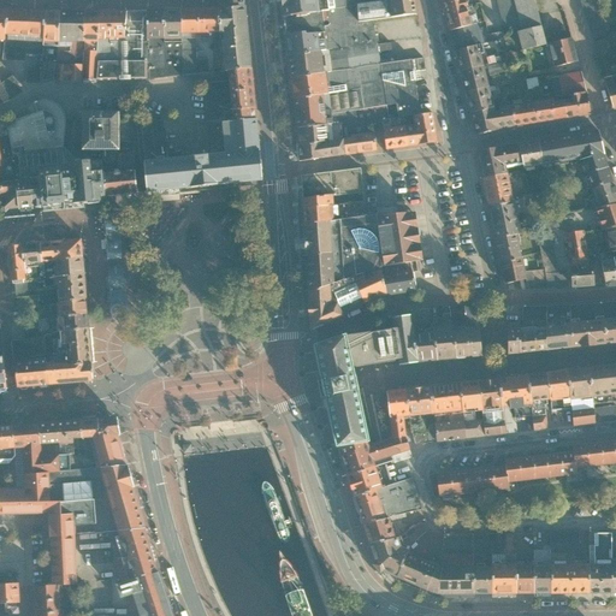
[(279,0),(282,17),(369,5),(368,0),(279,0)]
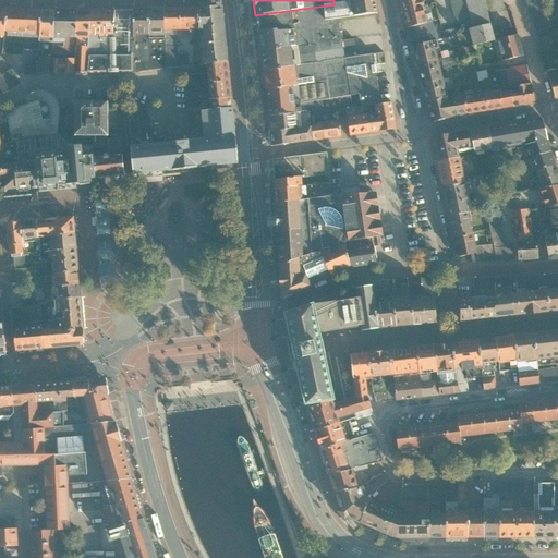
[(380,15),(377,0),(334,0),(335,4),(338,22),(380,15)]
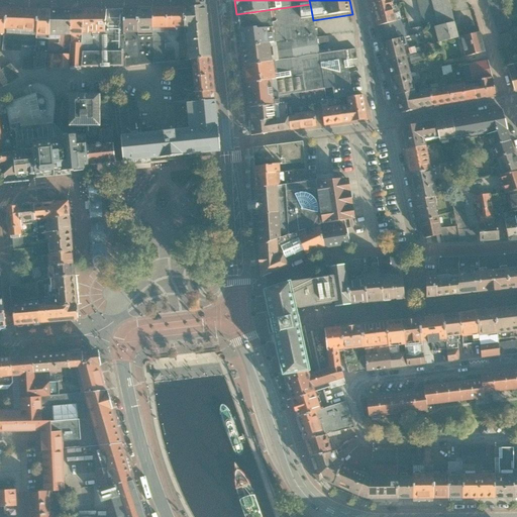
[(391,0),(371,0),(378,25),(396,20),(391,0)]
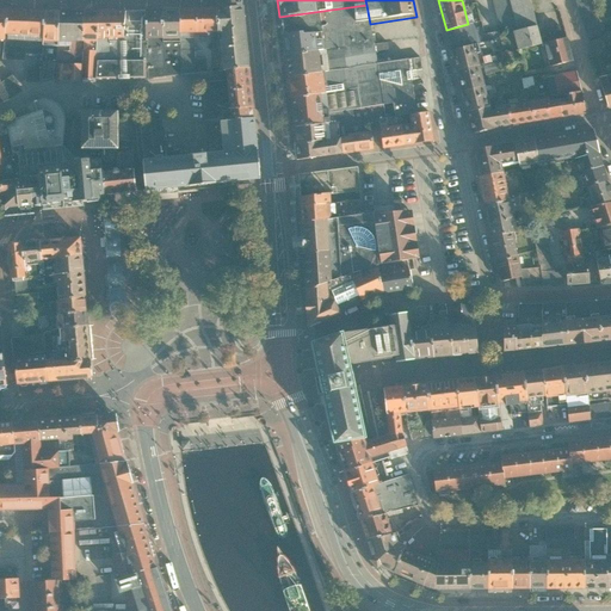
[(517,29),(511,0),(494,0),(501,32),(517,29)]
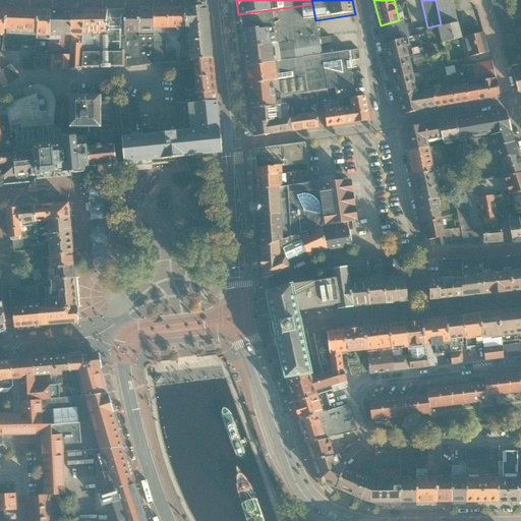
[(436,0),(441,24),(442,26),(459,23),(454,0),(436,0)]
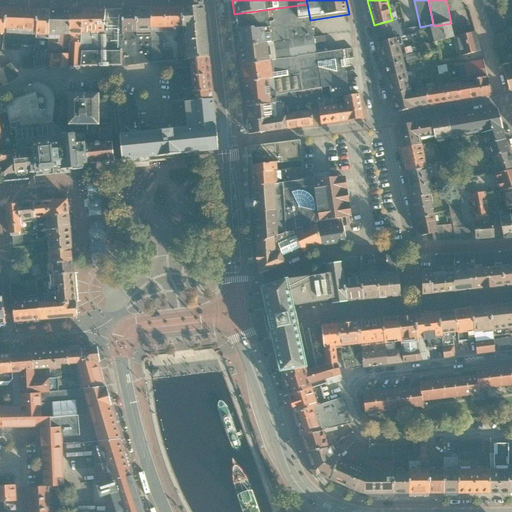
[(482,0),(494,36),(506,33),(495,0),(482,0)]
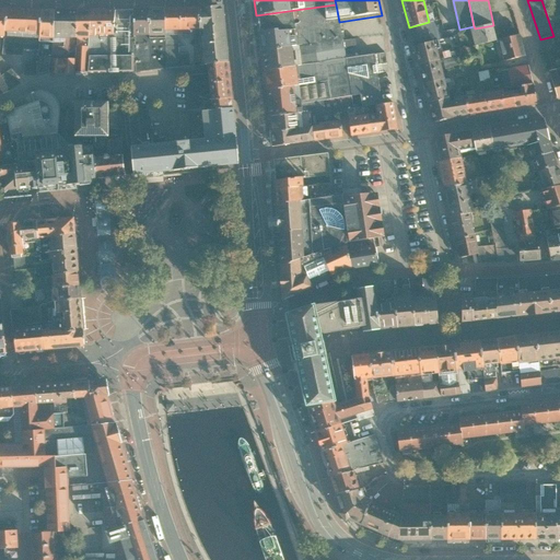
[(339,22),(336,4),(256,15),(258,34),(339,22)]
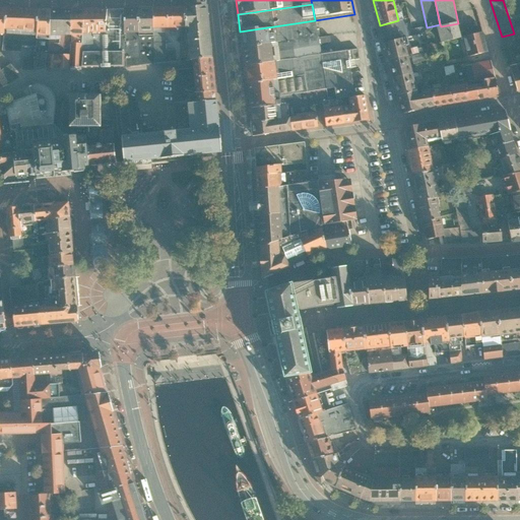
[(193,29),(196,62),(215,61),(210,6),(191,8),(193,29)]
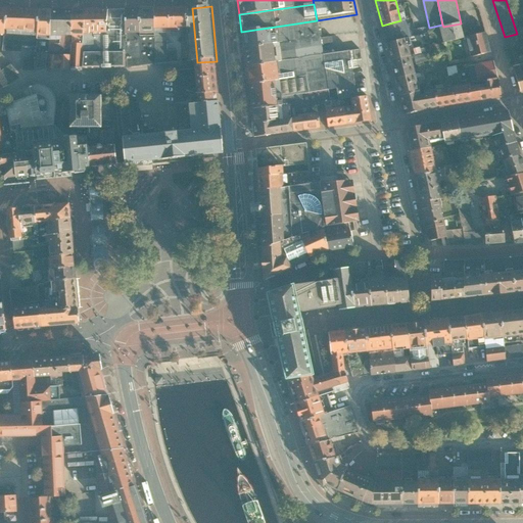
[(146,66),(146,8),(135,9),(136,67),(146,66)]
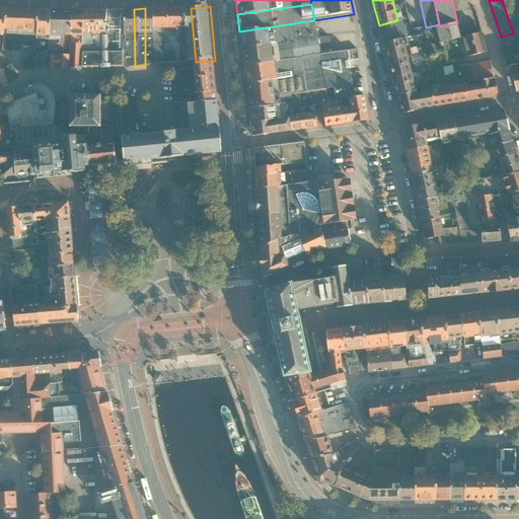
[(156,8),(145,8),(145,66),(156,64),(156,29),(156,8)]
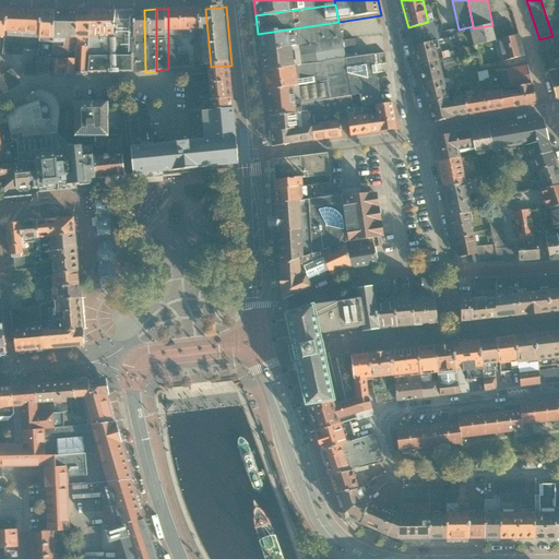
[(207,32),(205,9),(168,9),(168,32),(168,69),(181,68),(181,32),(207,32)]
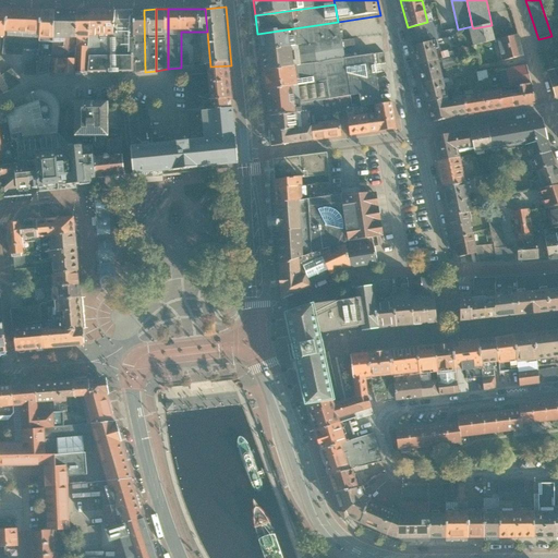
[(24,56),(25,50),(41,50),(44,10),(27,10),(7,10),(5,39),(4,56),(24,56)]
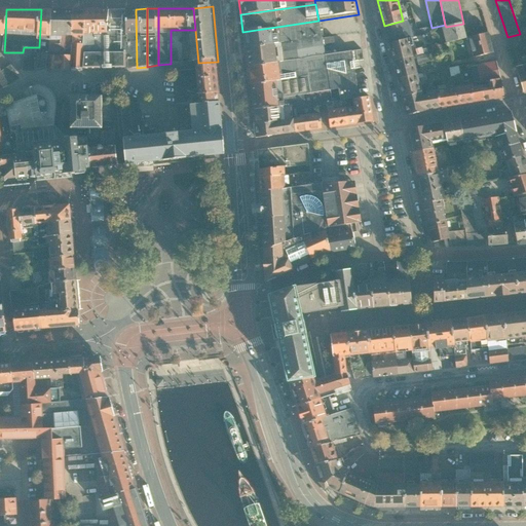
[(54,69),(58,9),(41,9),(39,47),(38,61),(37,73),(44,71),(48,70),(51,70),(54,69)]
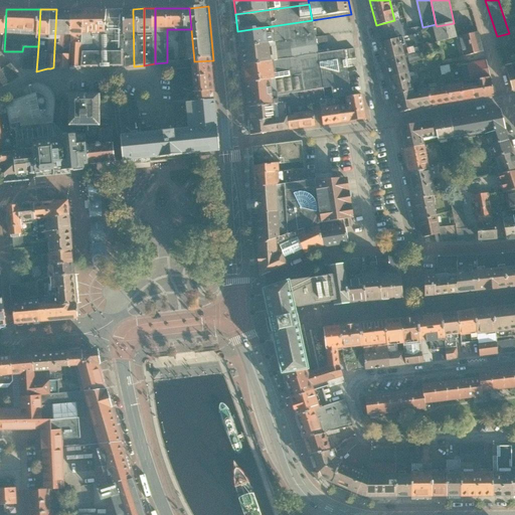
[(72,9),(56,9),(53,67),(70,67),(72,9)]
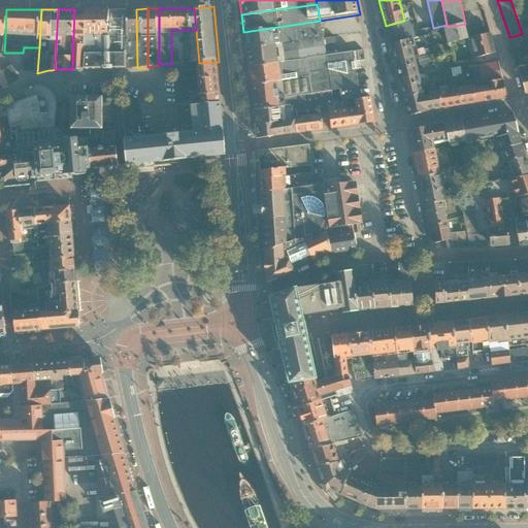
[(74,9),(72,69),(88,69),(90,9),(74,9)]
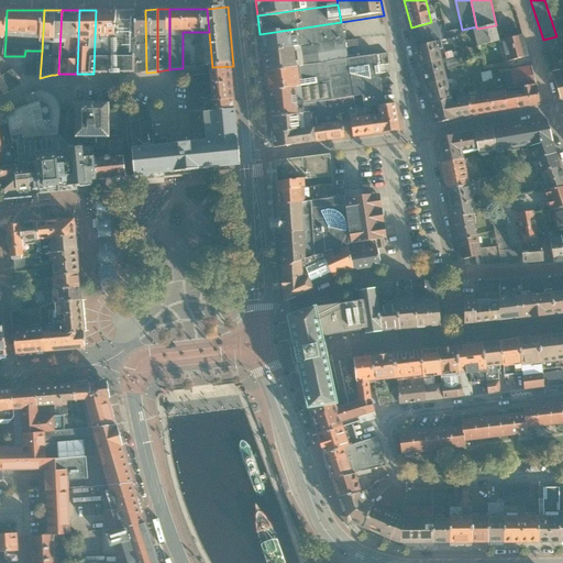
[(96,10),(94,74),(118,74),(117,10),(96,10)]
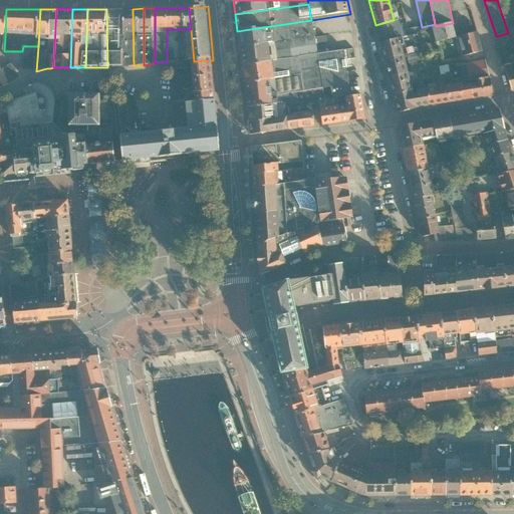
[(118,9),(106,9),(107,67),(120,67),(118,9)]
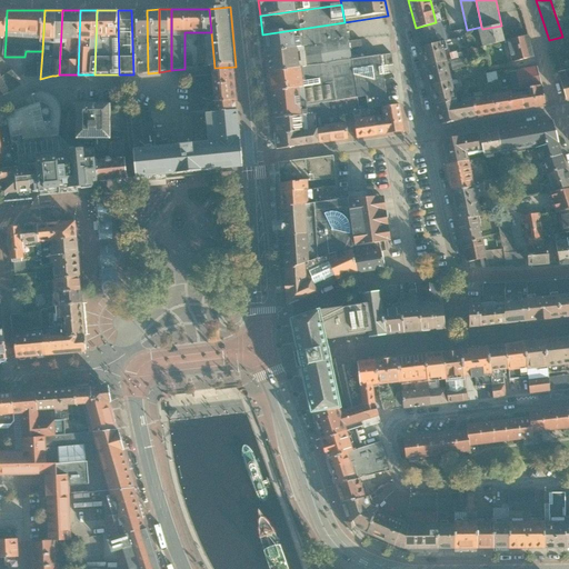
[(147,10),(131,10),(133,75),(140,75),(145,75),(148,73),(147,10)]
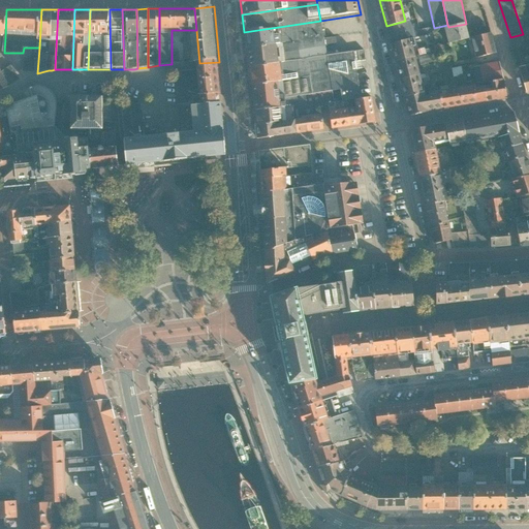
[(247,50),(322,38),(320,21),(244,32),(247,50)]
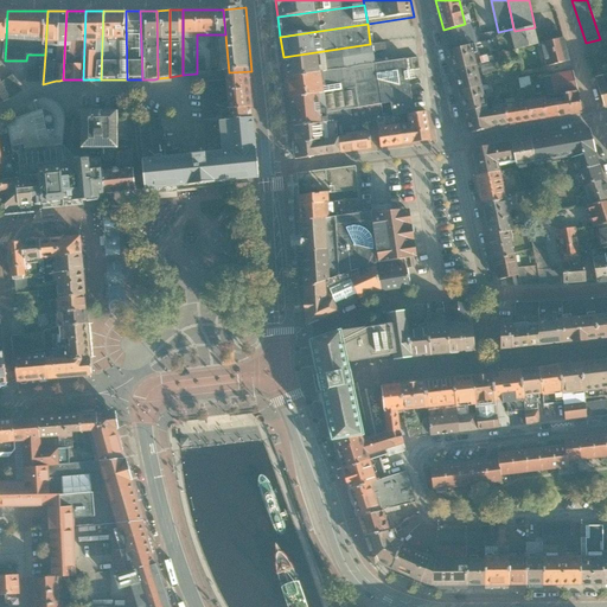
[(465,24),(443,30),(448,51),(471,45),(465,24)]
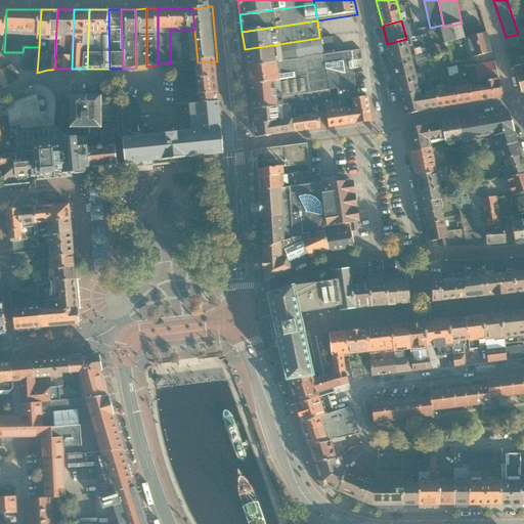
[(444,27),(441,28),(444,43),(465,38),(462,24),(444,27)]
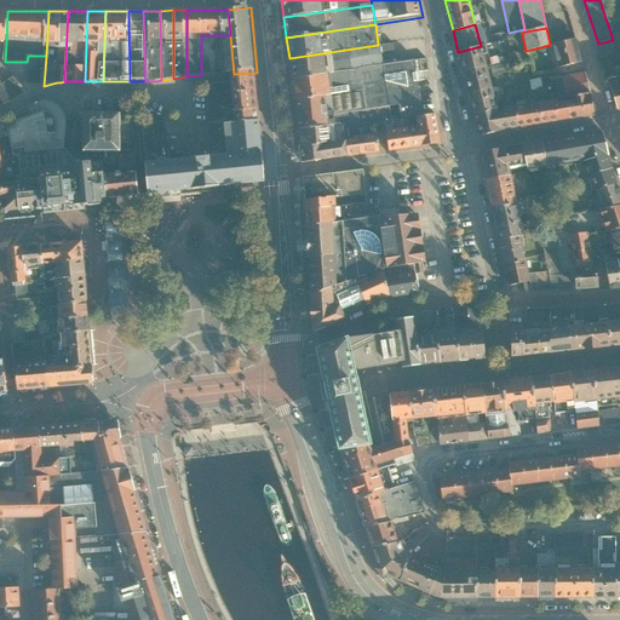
[(554,46),(558,69),(581,64),(577,40),(554,46)]
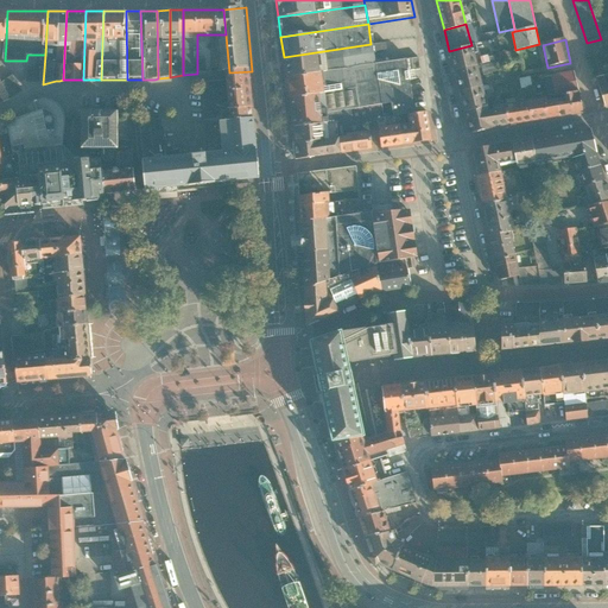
[(601,39),(587,43),(591,56),(605,51),(601,39)]
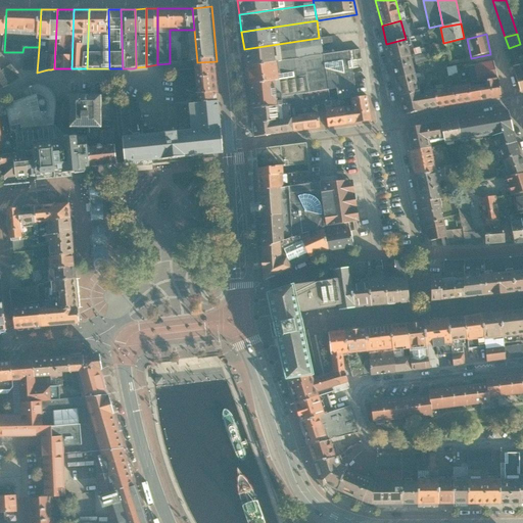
[(319,38),(244,49),(246,67),(322,56),(319,38)]
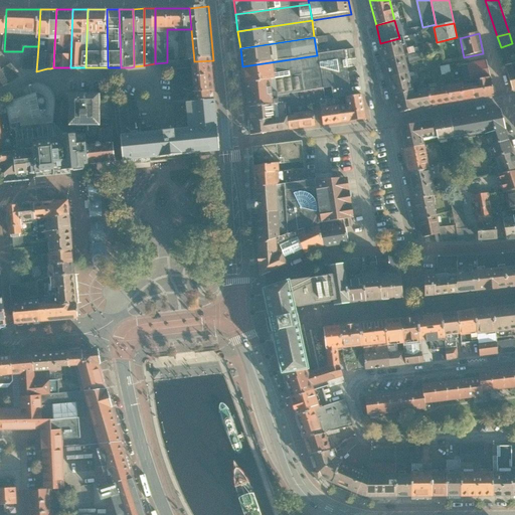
[(399,38),(380,43),(384,61),(403,56),(399,38)]
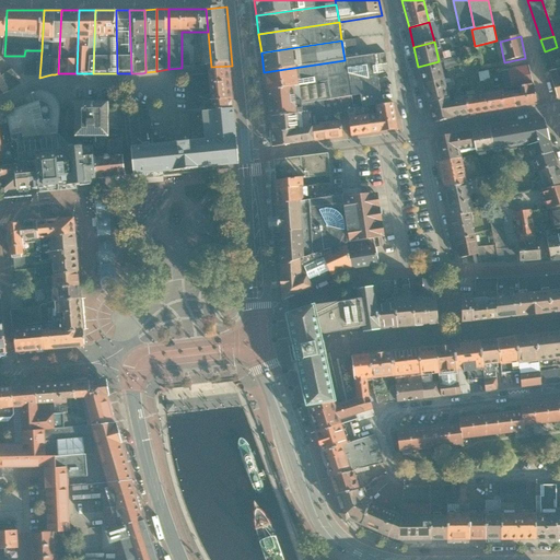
[(345,60),(264,72),(267,93),(296,89),(329,84),(377,78),(374,56),(345,60)]
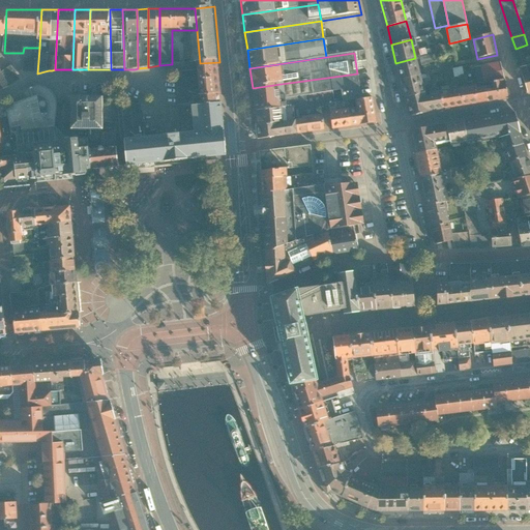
[(415,58),(395,63),(401,82),(420,78),(415,58)]
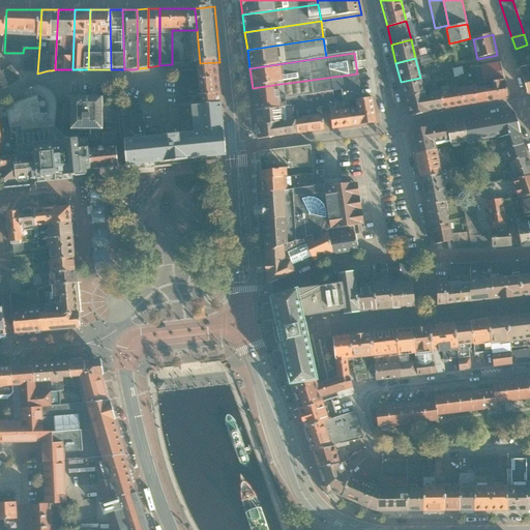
[(37,74),(38,61),(25,61),(24,72),(37,74)]
